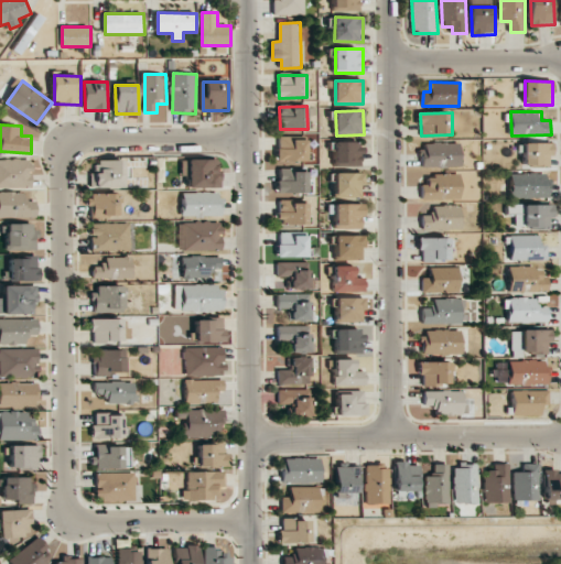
[(279,161),(306,162),(308,139),(279,138),(279,161)]
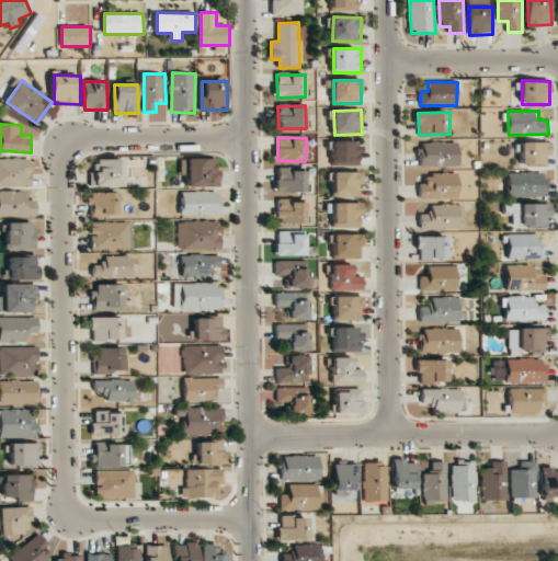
[(334,165),(361,165),(361,140),(333,141),(334,165)]
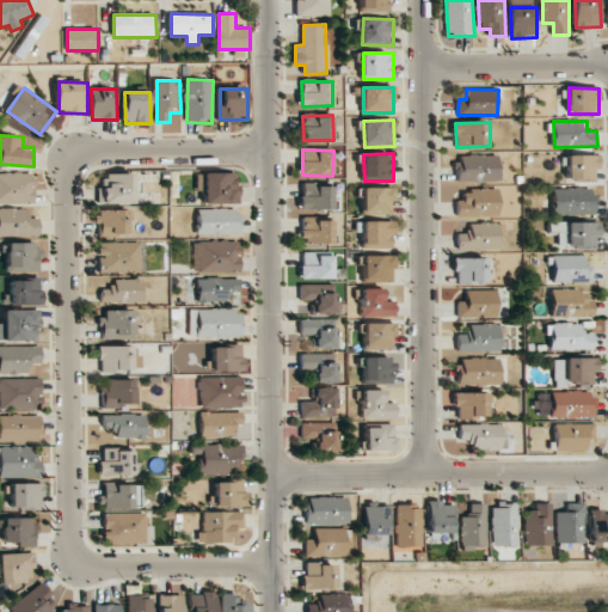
[(567,155),(569,181),(600,179),(600,154),(567,155)]
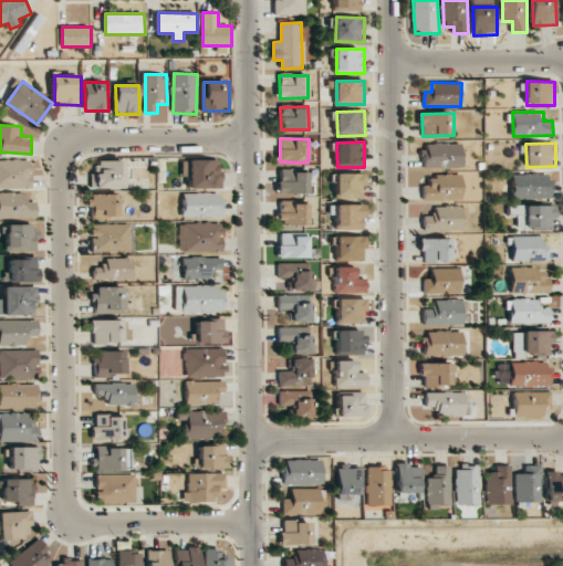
[(425,168),(464,167),(464,144),(425,144),(425,168)]
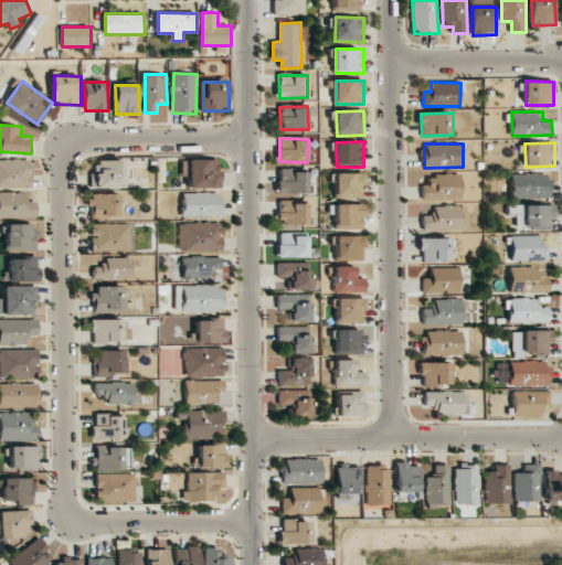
[(33,159),(0,159),(0,188),(34,188),(33,159)]
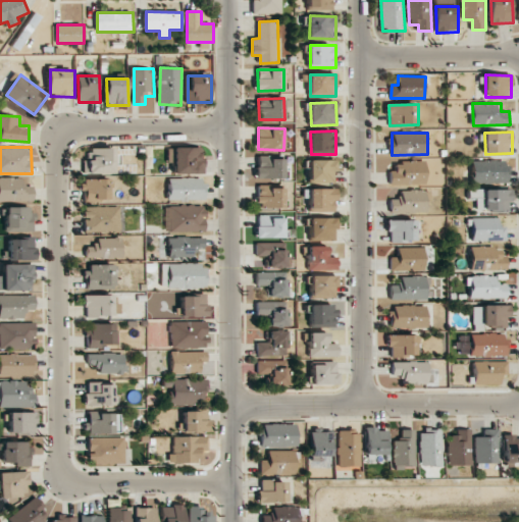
[(205,173),(204,147),(169,148),(169,163),(174,163),(175,174),(205,173)]
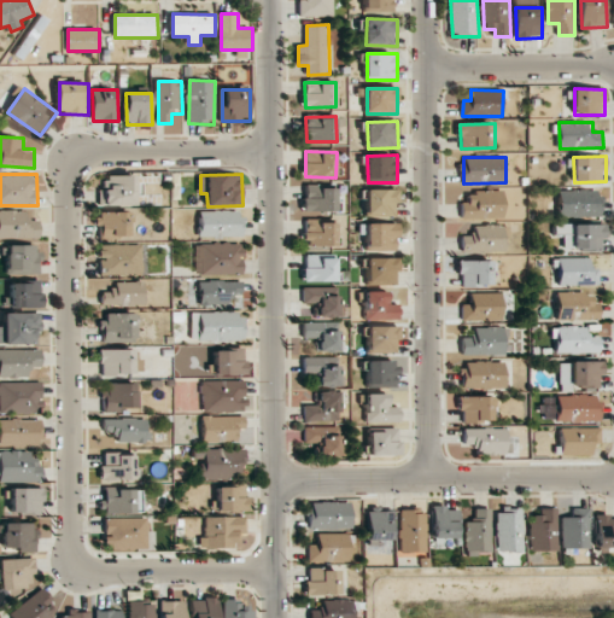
[(139,175),(101,176),(103,207),(139,205),(139,175)]
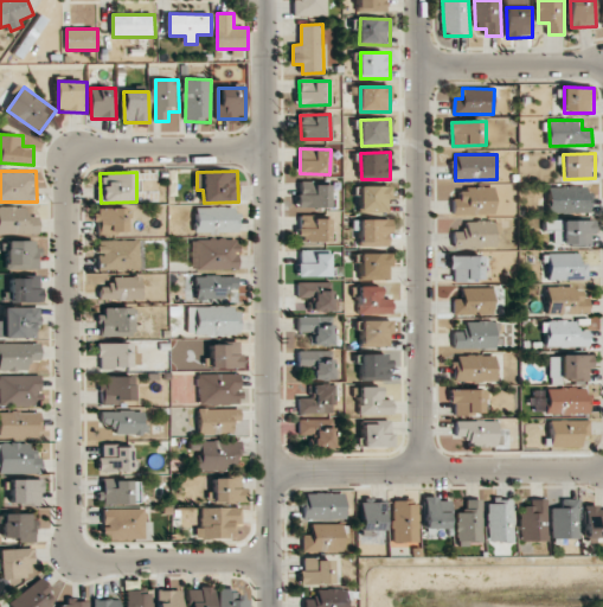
[(332,184),(299,184),(300,209),(332,208),(332,184)]
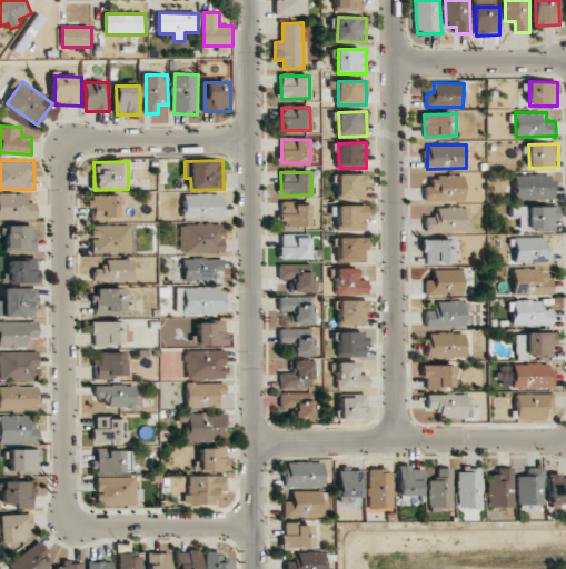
[(368,175),(339,175),(339,199),(367,199),(368,175)]
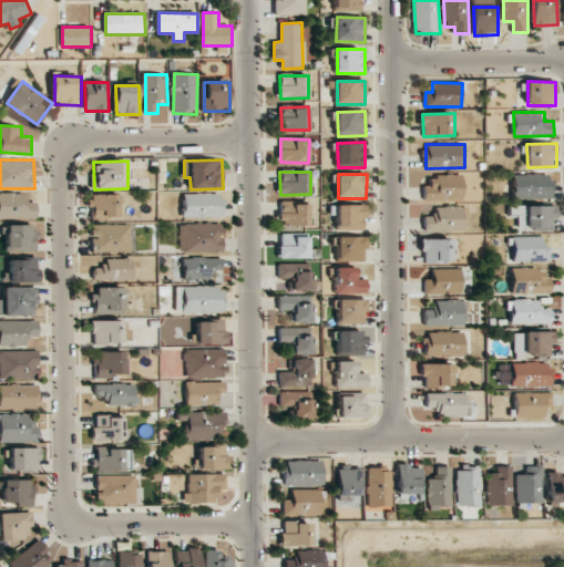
[(514,174),(514,198),(553,199),(553,175),(514,174)]
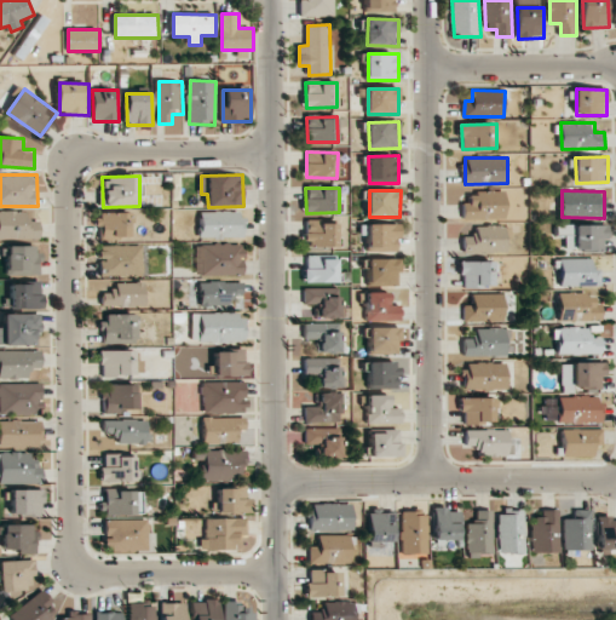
[(467,219),(507,218),(506,191),(466,191),(467,219)]
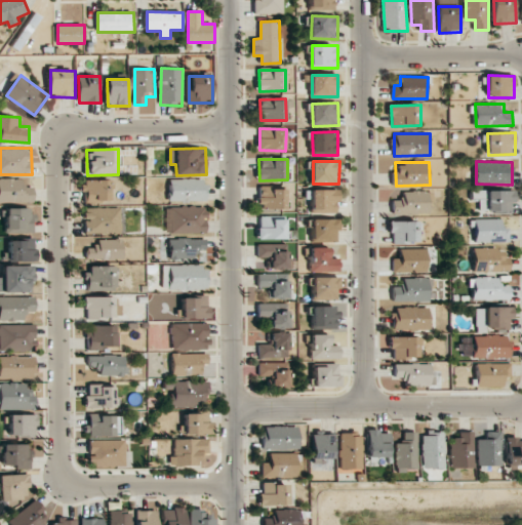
[(35,188),(26,188),(26,178),(0,178),(0,202),(35,201),(35,188)]
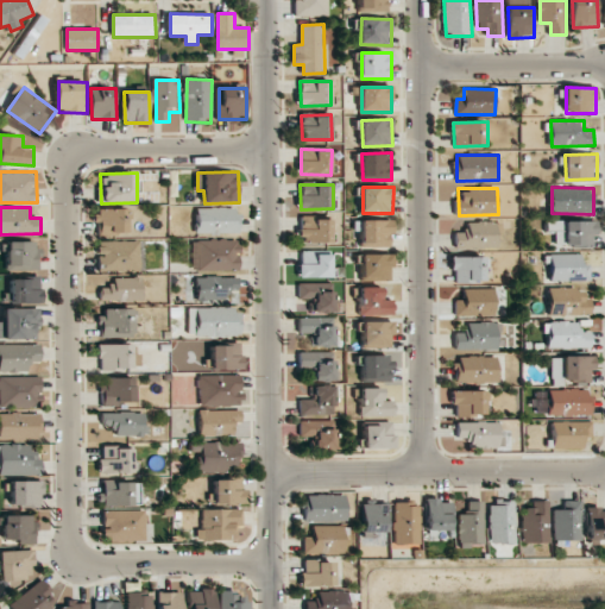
[(100,209),(100,234),(130,233),(128,208),(100,209)]
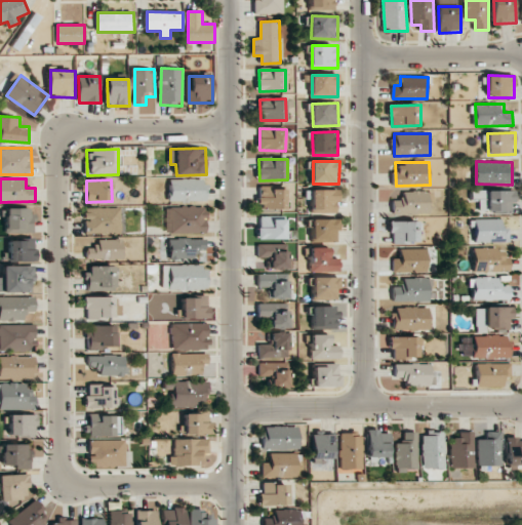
[(171,201),(207,202),(207,179),(172,179),(171,201)]
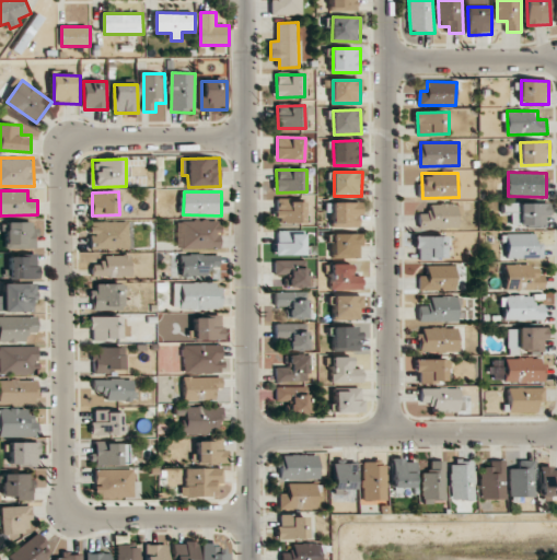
[(305,222),(305,200),(277,201),(278,223),(305,222)]
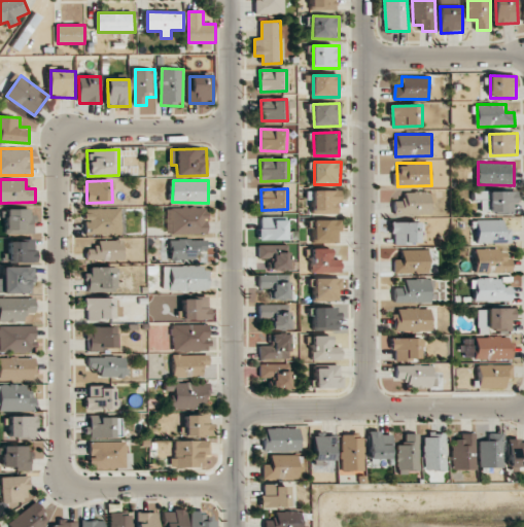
[(340,190),(314,190),(314,214),(340,213),(340,190)]
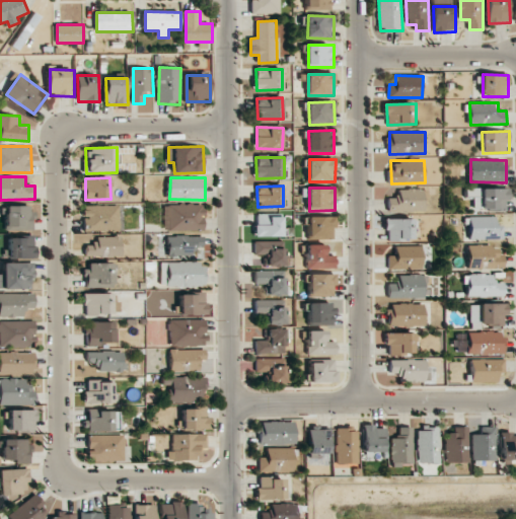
[(425,189),(399,190),(399,197),(389,198),(389,212),(425,211),(425,189)]
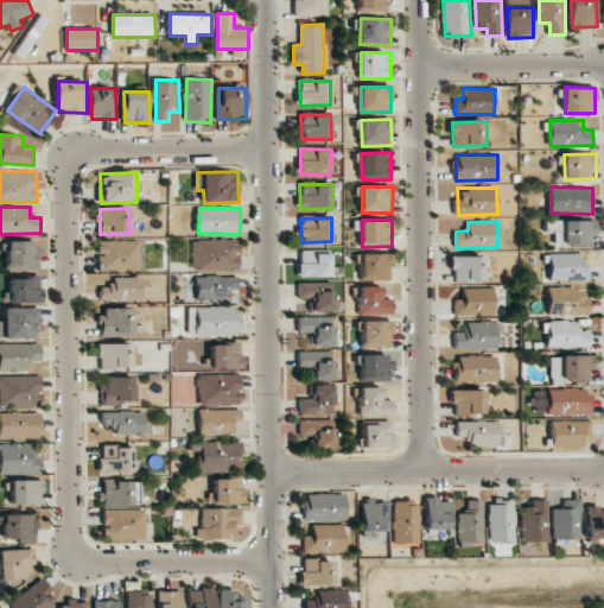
[(596,221),(554,222),(555,229),(565,229),(565,246),(596,246),(596,221)]
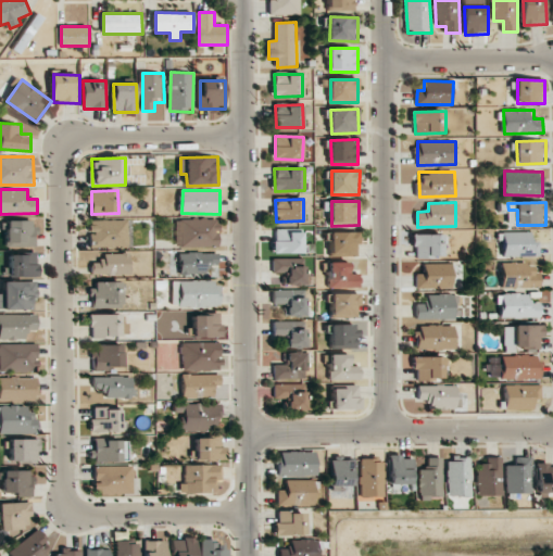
[(128,219),(90,220),(91,249),(129,248),(128,219)]
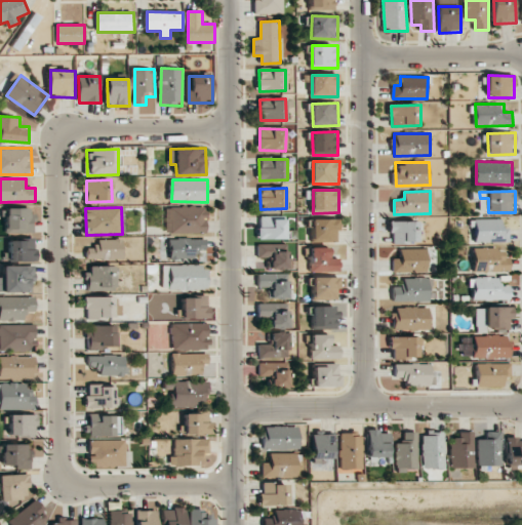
[(208,234),(208,207),(168,207),(168,233),(208,234)]
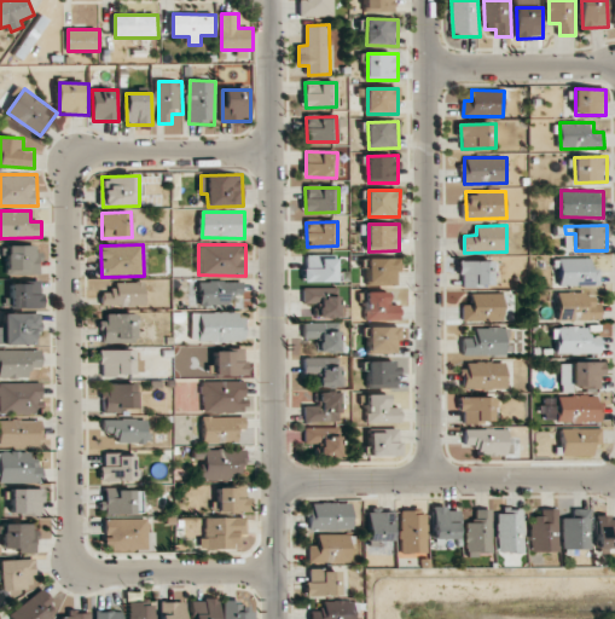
[(41,246),(10,246),(10,275),(41,275),(41,246)]
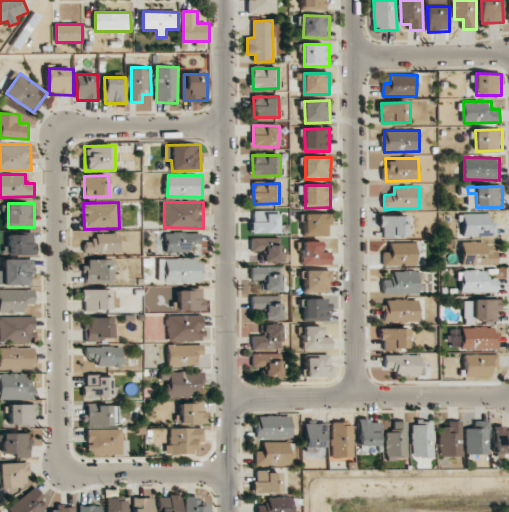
[(254,234),(280,234),(280,211),(254,211),(254,234)]
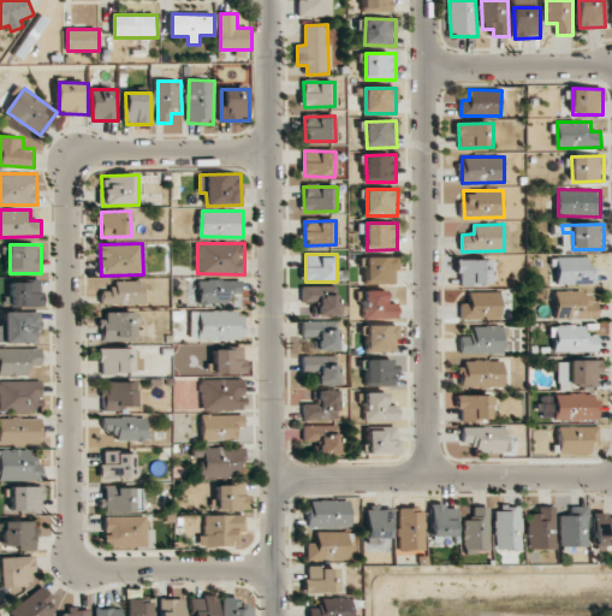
[(559,285),(599,284),(599,268),(590,268),(590,256),(558,258),(559,285)]
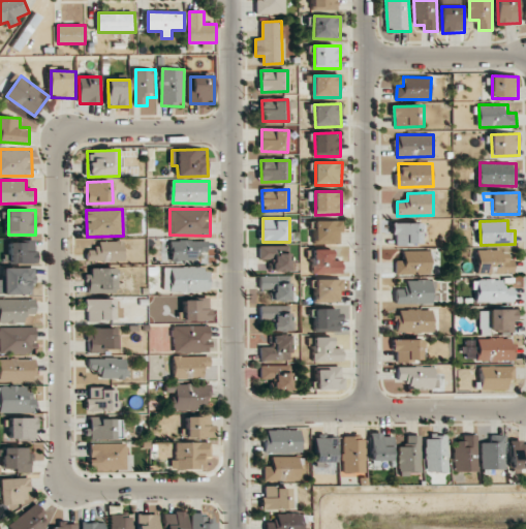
[(315,221),(316,243),(342,243),(342,221),(315,221)]
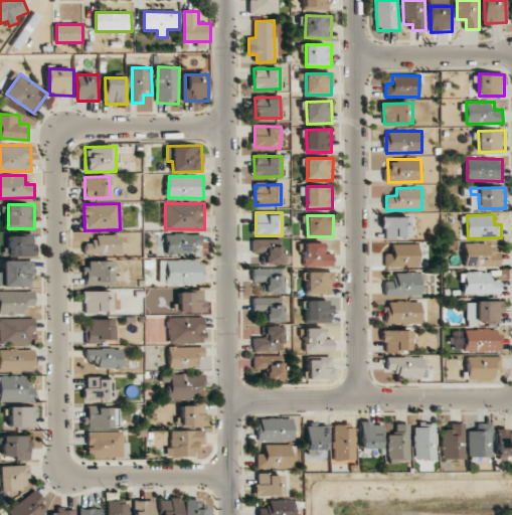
[(412,217),(385,217),(385,238),(410,238),(410,224),(411,224),(412,217)]
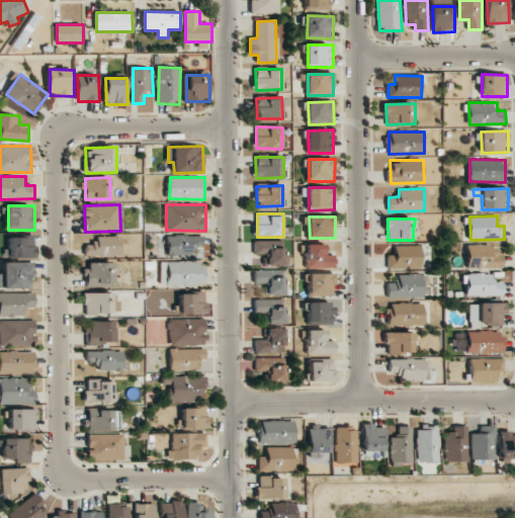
[(205,235),(170,236),(170,256),(197,256),(197,247),(205,247),(205,235)]
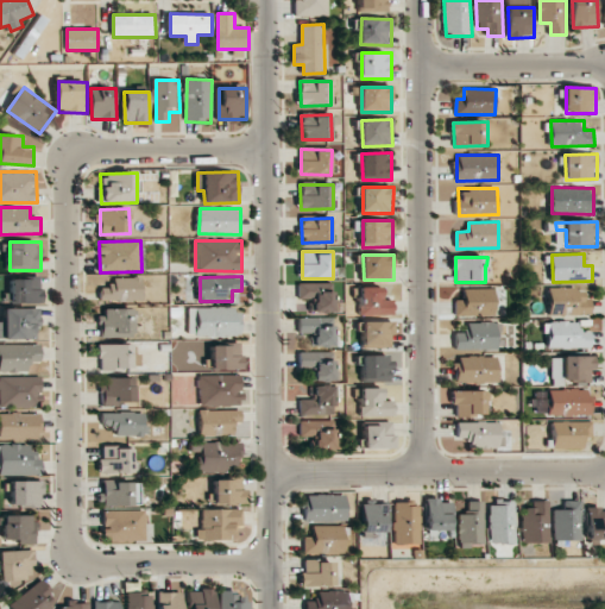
[(12,303),(44,303),(44,277),(12,278),(12,303)]
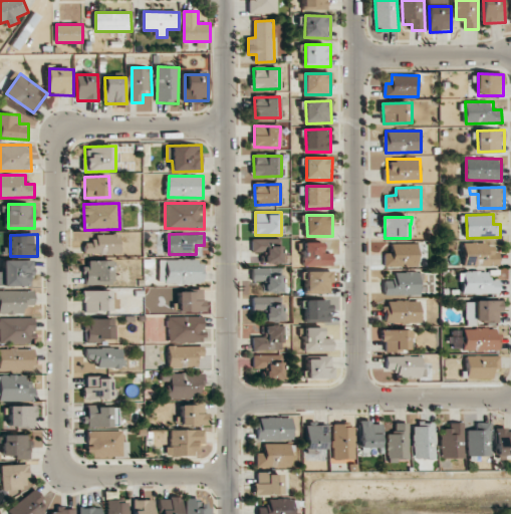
[(120,234),(95,235),(95,243),(85,243),(86,254),(120,253),(120,234)]
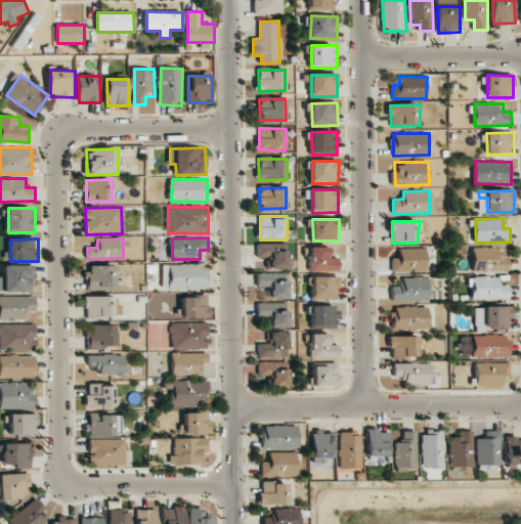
[(340,270),(340,258),(331,258),(331,247),(311,248),(311,271),(340,270)]
